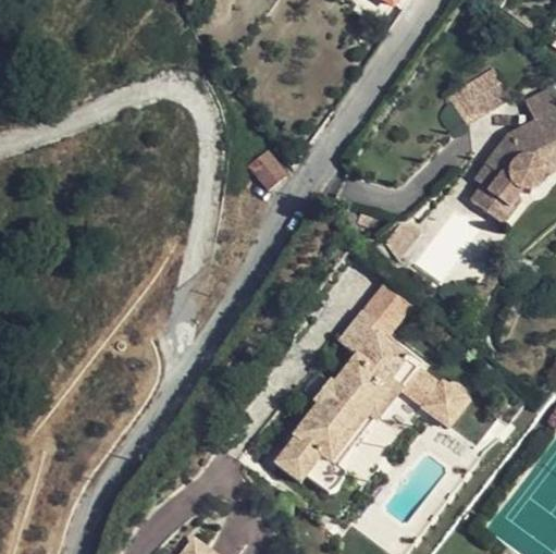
[(466,123),(510,98),(493,68),(446,94),(466,123)]
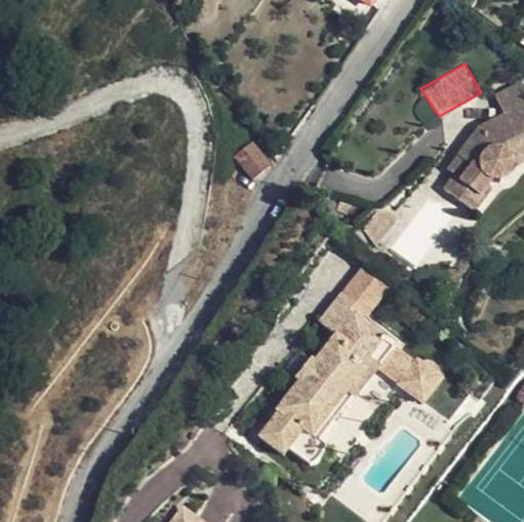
[(505,115),(523,86),(523,84),(522,81),(495,93),(504,114),(505,115)]
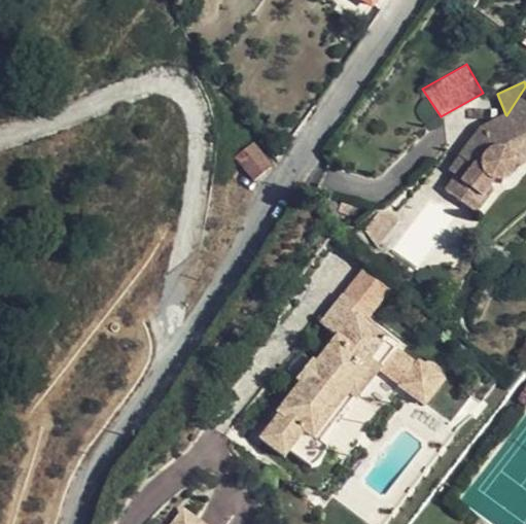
[(462,181),(483,202),(492,189),(489,186),(495,179),(500,178),(506,177),(510,173),(514,166),(512,159),(525,151),(525,86),(506,115),(462,181)]
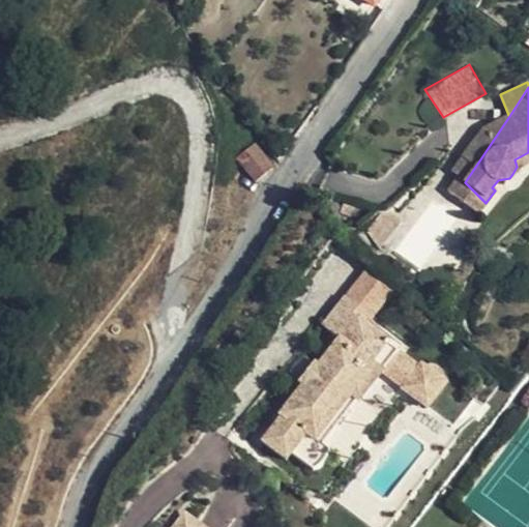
[(465,182),(509,116),(508,115),(483,126),(462,154),(470,162),(459,176),(447,191),(477,213),(486,203),(465,182)]
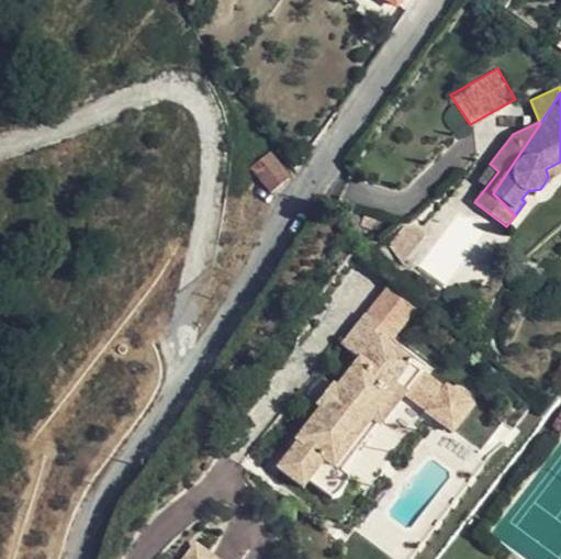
[(267,149),(249,163),(270,190),(289,176),(267,149)]
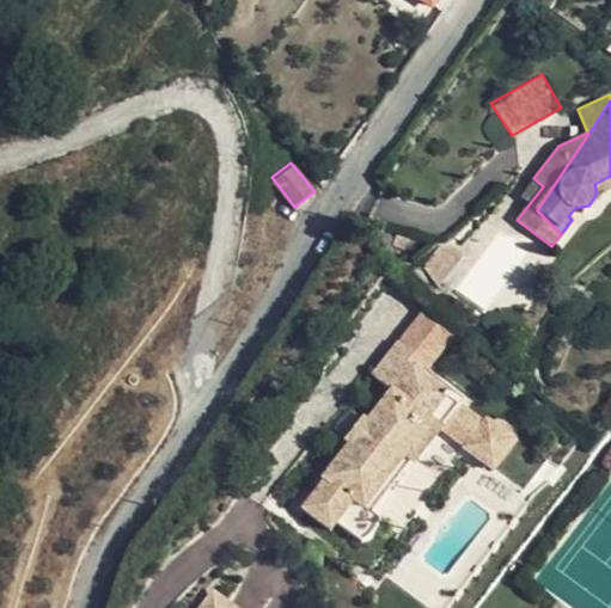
[(597,192),(610,185),(610,176),(594,184),(597,192)]
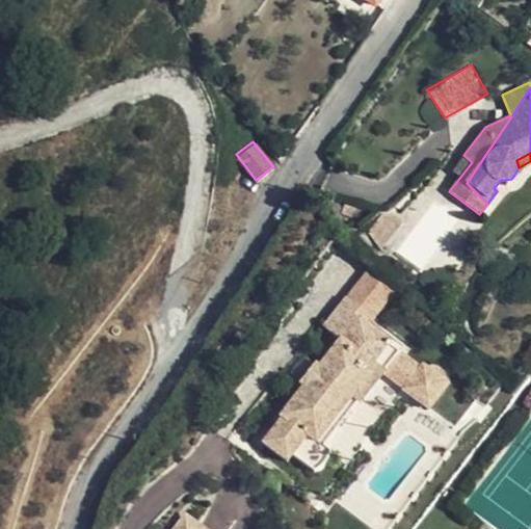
[(451,170),(460,177),(472,162),(463,155),(451,170)]
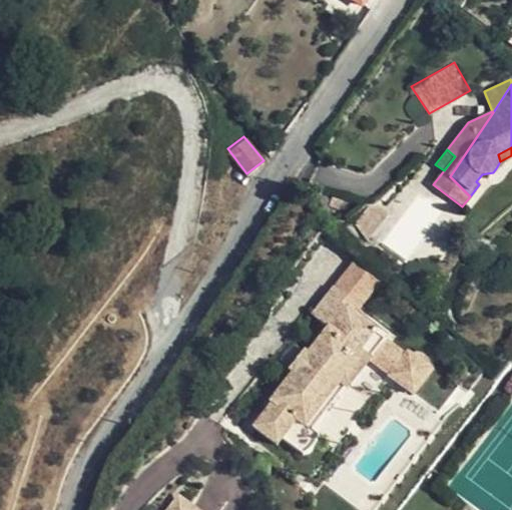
[(324,207),(329,205),(330,200),(328,196),(325,194),(321,192),(318,194),(315,196),(314,200),(315,204),(317,206),(320,207),(324,207)]
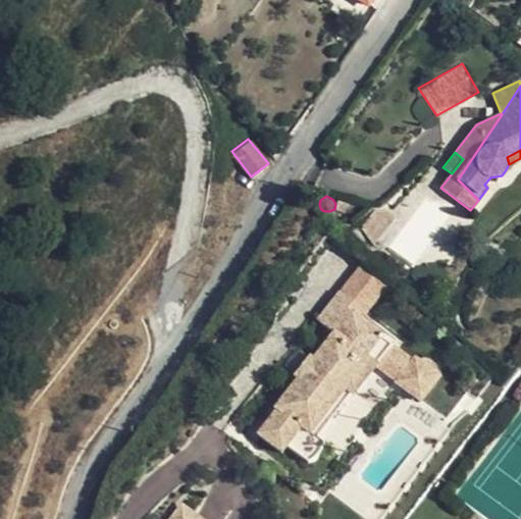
[(337,198),(335,204),(334,209),(345,211),(348,201),(337,198)]
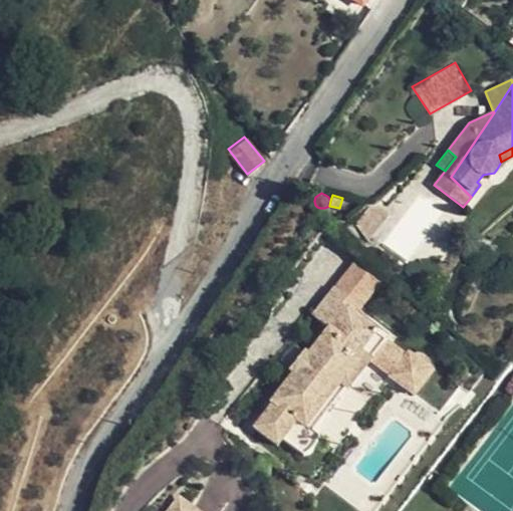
[(366,206),(354,222),(366,240),(389,214),(377,204),(366,206)]
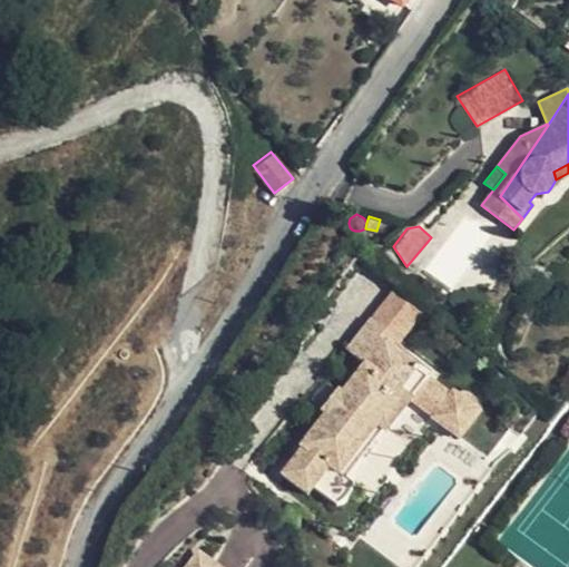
[(321,418),(366,455),(386,429),(389,430),(411,402),(385,384),(406,355),(394,346),(396,339),(370,321),(345,351),(361,364),(339,394),(333,392),(320,409),(324,413),(321,418)]
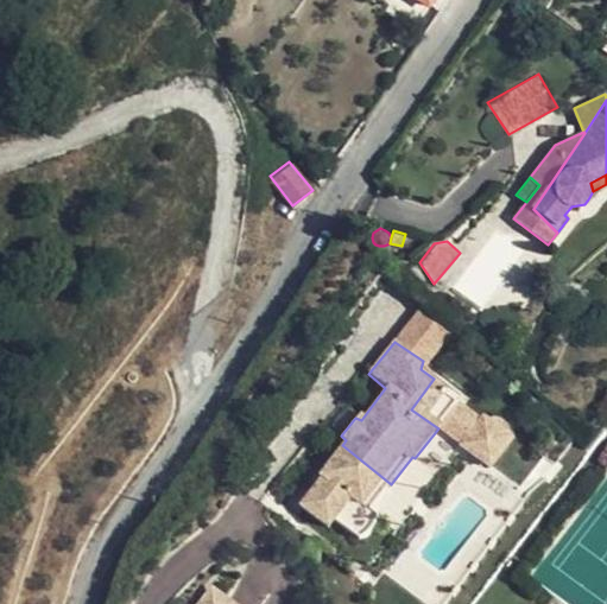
[(486,463),(509,445),(513,439),(509,434),(512,428),(513,424),(511,419),(506,415),(500,413),(492,414),(487,411),(484,415),(434,379),(411,409),(438,428),(486,463)]
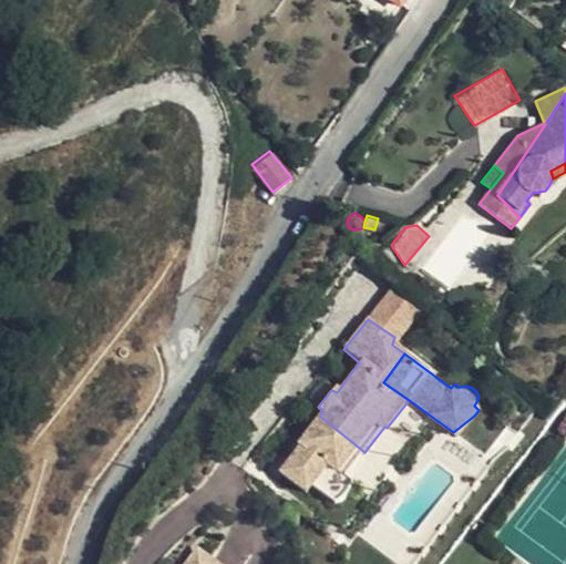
[(364,452),(319,416),(298,443),(300,445),(283,472),(305,489),(311,483),(332,501),(338,501),(345,499),(349,495),(353,491),(356,485),(353,479),(349,473),(364,452)]
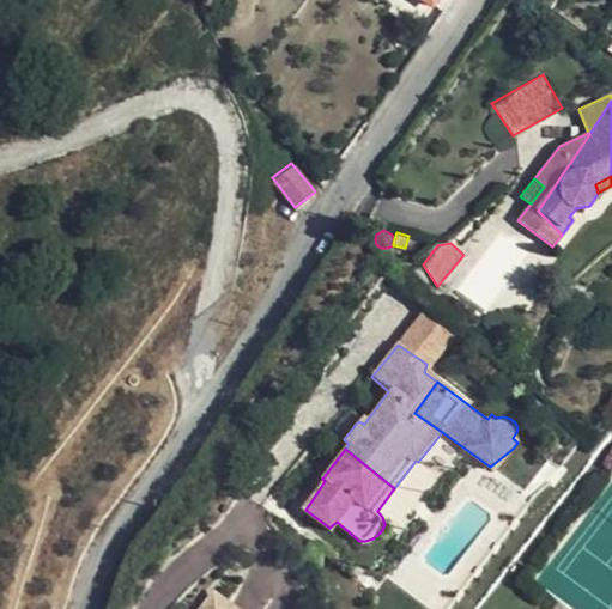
[(513,449),(490,467),(495,470),(513,449)]
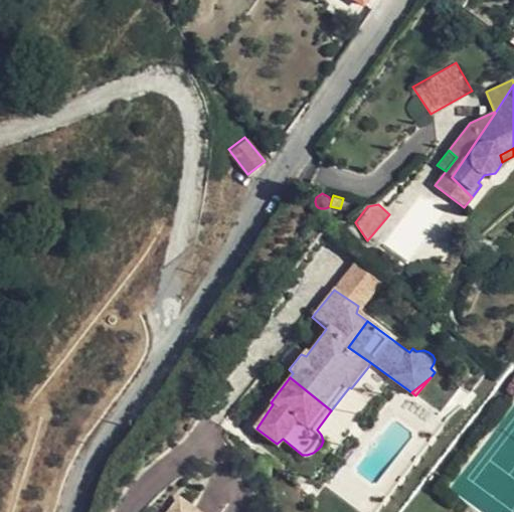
[(201,511),(182,498),(171,511),(201,511)]
